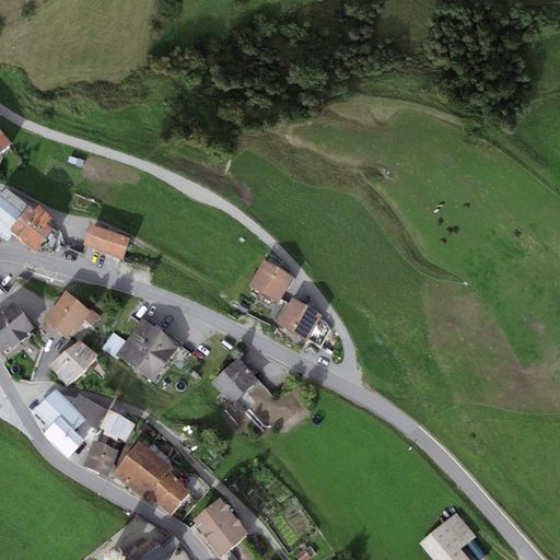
[(0,160),(11,151),(0,137),(0,160)]
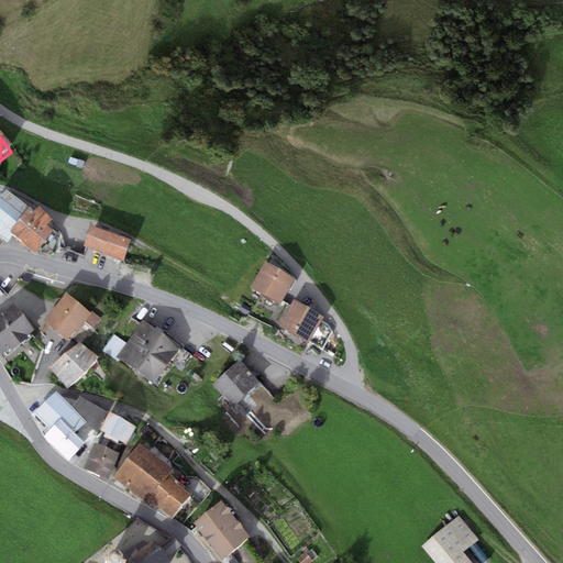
[(0,196),(0,236),(8,243),(13,235),(10,232),(30,207),(7,188),(0,196)]
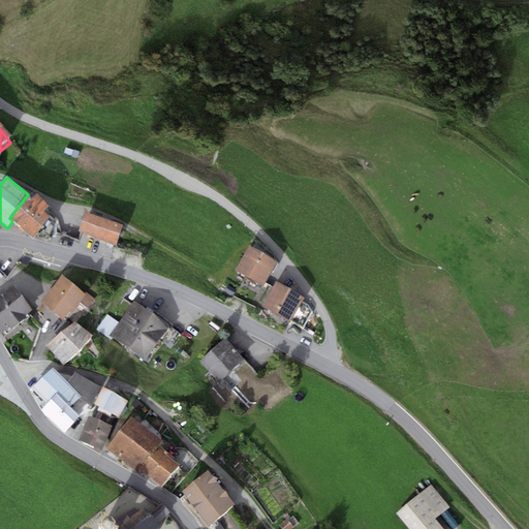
[(28,194),(9,218),(12,221),(33,238),(51,216),(44,211),(50,205),(35,193),(32,197),(28,194)]
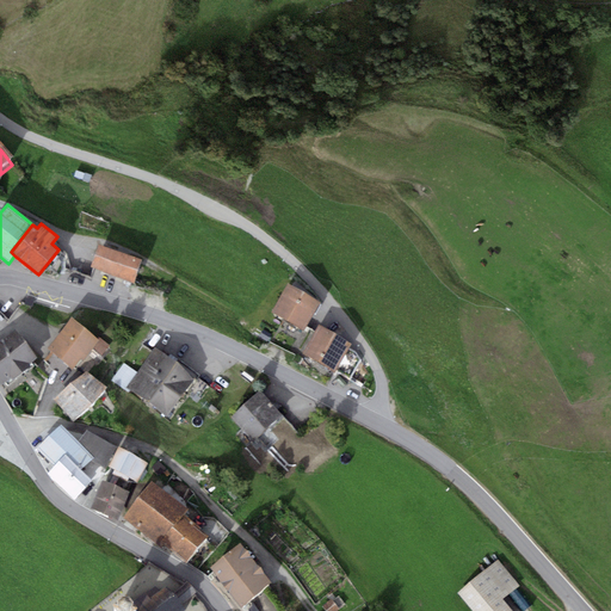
[(98,245),(91,267),(134,283),(142,260),(98,245)]
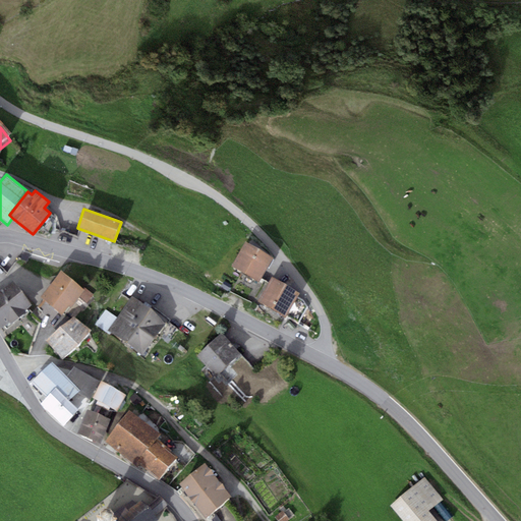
[(273,257),(245,242),(232,266),(259,282),(273,257)]
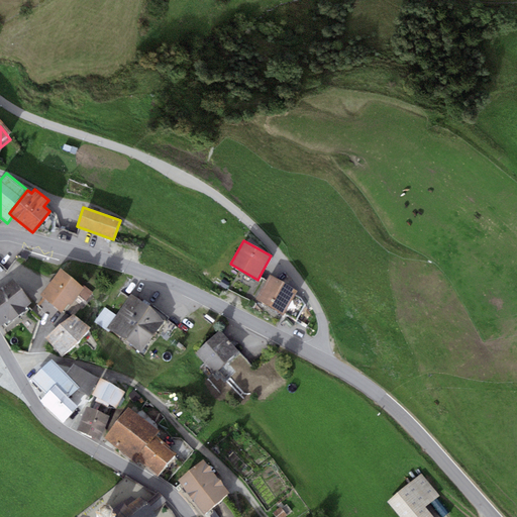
[(84,287),(61,269),(39,294),(63,313),(84,287)]
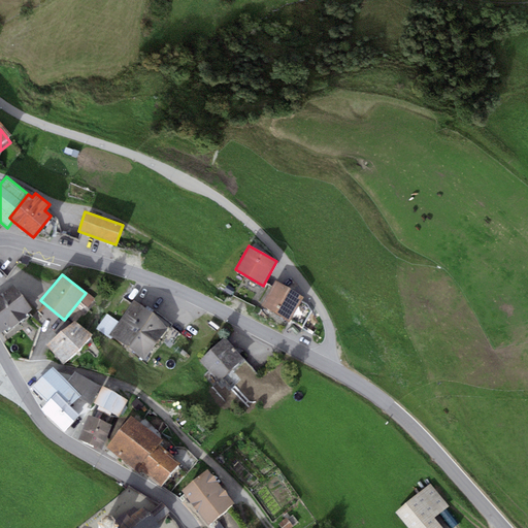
[(304,296),(275,281),(262,305),(290,322),(304,296)]
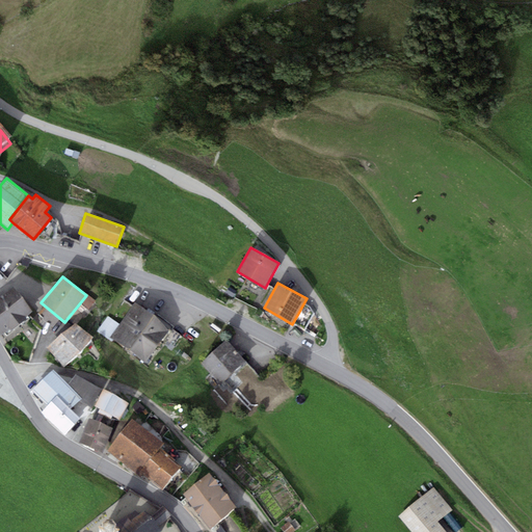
[(31,312),(14,287),(0,296),(0,328),(3,334),(10,328),(11,330),(27,319),(25,316),(31,312)]
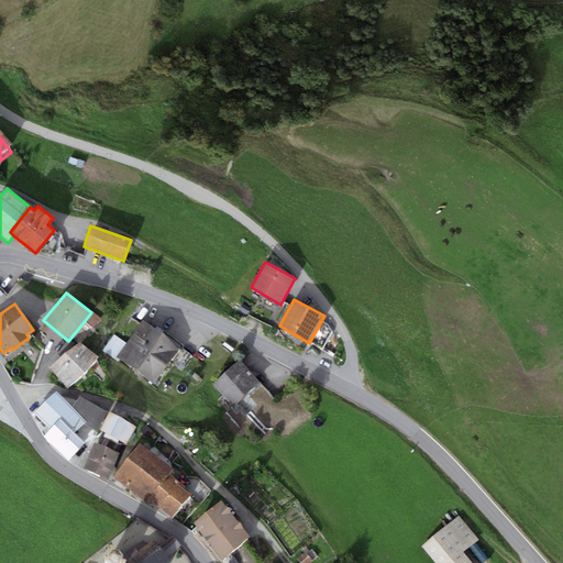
[(180,349),(142,321),(127,343),(113,334),(103,350),(154,386),(180,349)]
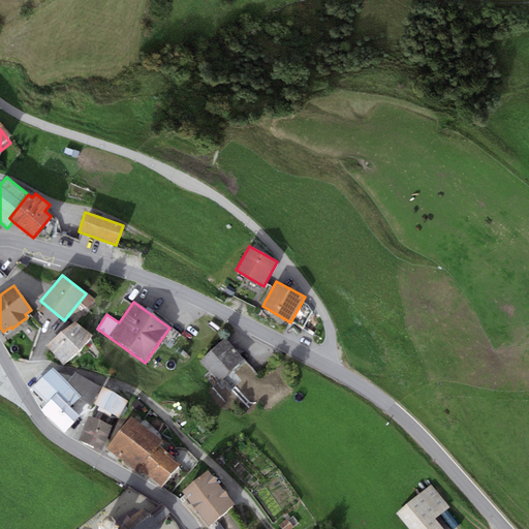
[(74,319),(47,347),(64,364),(92,337),(74,319)]
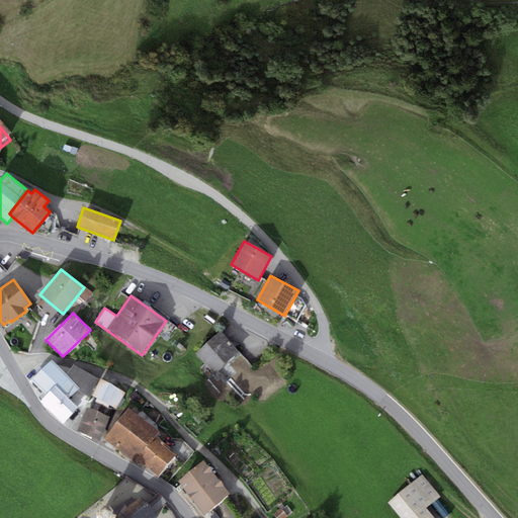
[(239,353),(221,331),(195,353),(214,374),(239,353)]
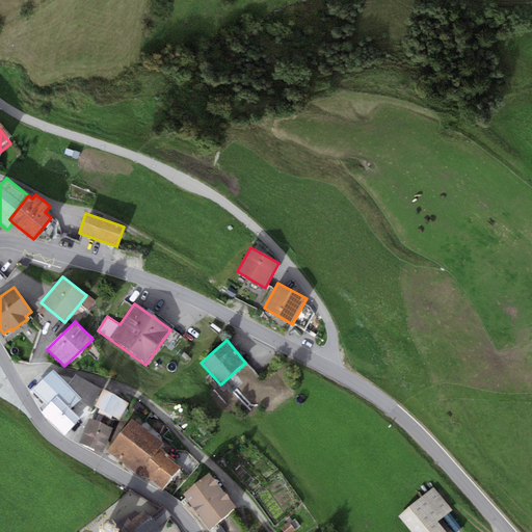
[(81,398),(52,370),(32,392),(48,406),(42,413),(64,434),(81,418),(72,408),(81,398)]
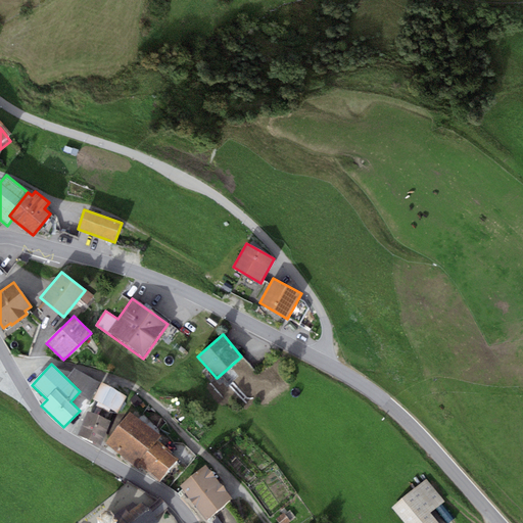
[(128,396),(102,383),(93,399),(119,413),(128,396)]
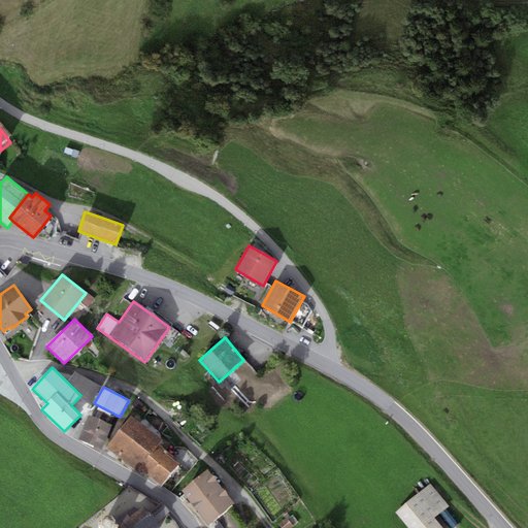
[(112,425),(88,415),(78,439),(102,449),(112,425)]
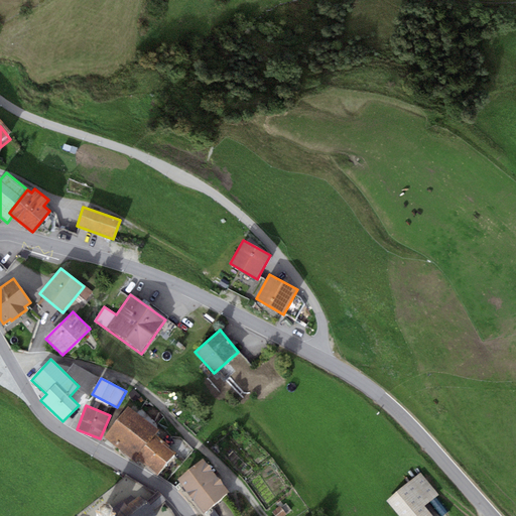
[(129,406),(104,436),(134,462),(137,459),(157,475),(175,453),(154,435),(158,430),(129,406)]
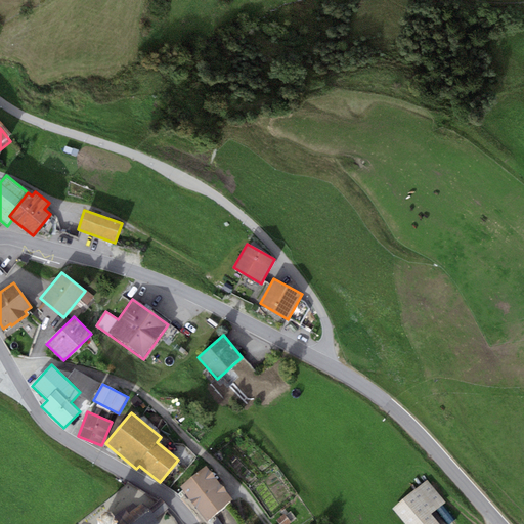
[(206,466),(179,487),(207,521),(233,499),(206,466)]
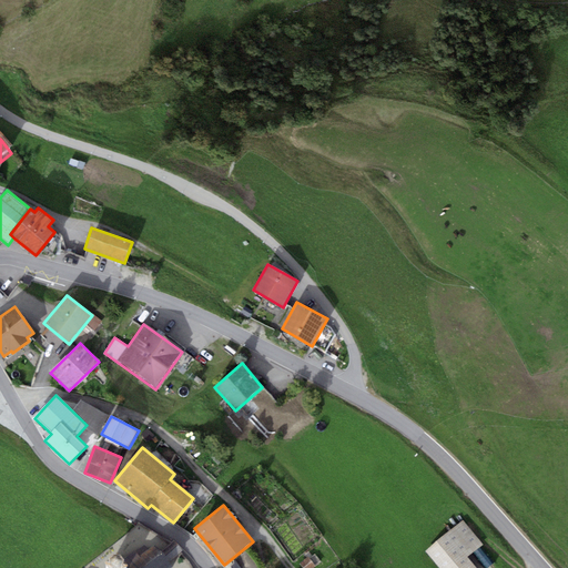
[(475,567),(466,557),(483,544),(462,520),(425,550),(439,567),(475,567)]
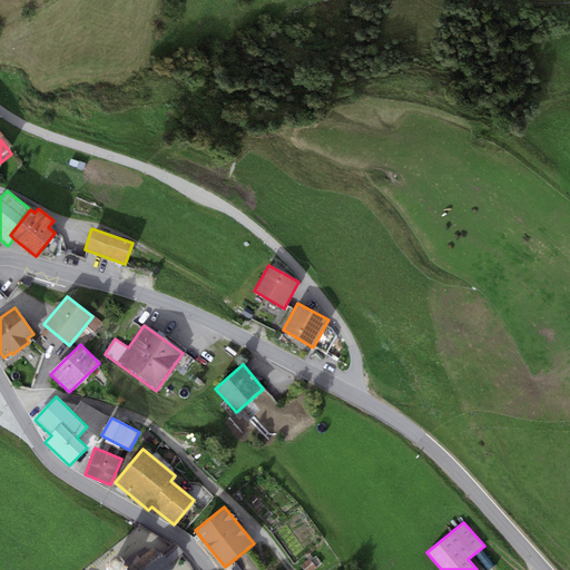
[(172,569),(174,569),(151,540),(114,569),(172,569)]
